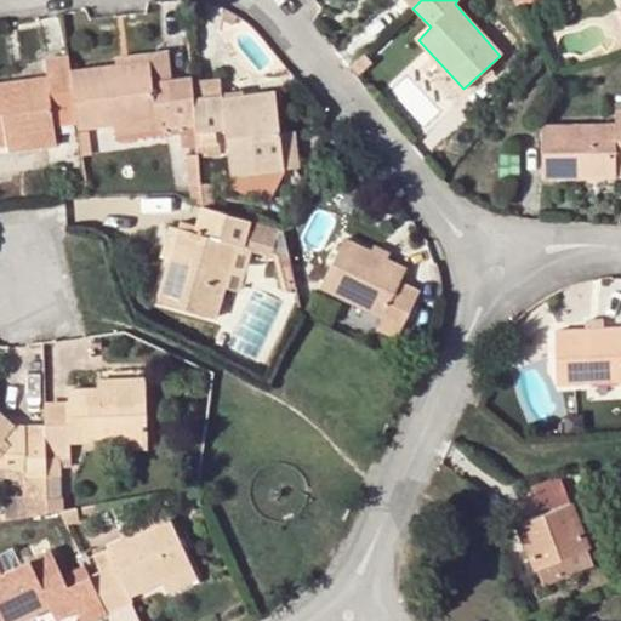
[(117,58),(118,67),(149,63),(152,84),(170,81),(166,53),(117,58)]
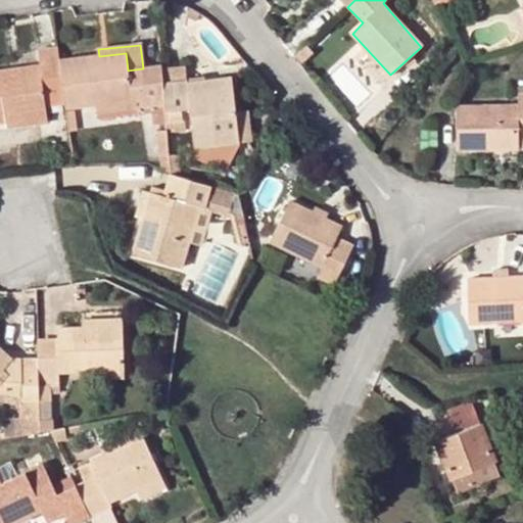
[(59,60),(56,48),(38,50),(40,68),(13,73),(13,68),(0,69),(0,121),(7,121),(7,116),(46,111),(46,106),(64,103),(59,60)]
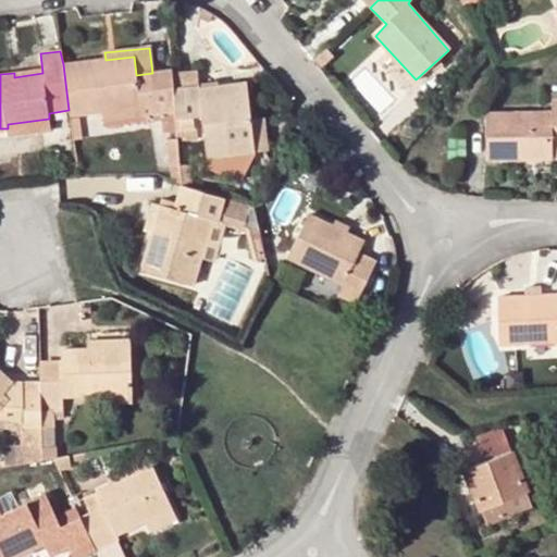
[(172,72),(172,71),(152,73),(136,75),(134,57),(106,60),(63,64),(69,110),(70,116),(103,112),(146,108),(147,115),(175,112),(173,86),(172,72)]
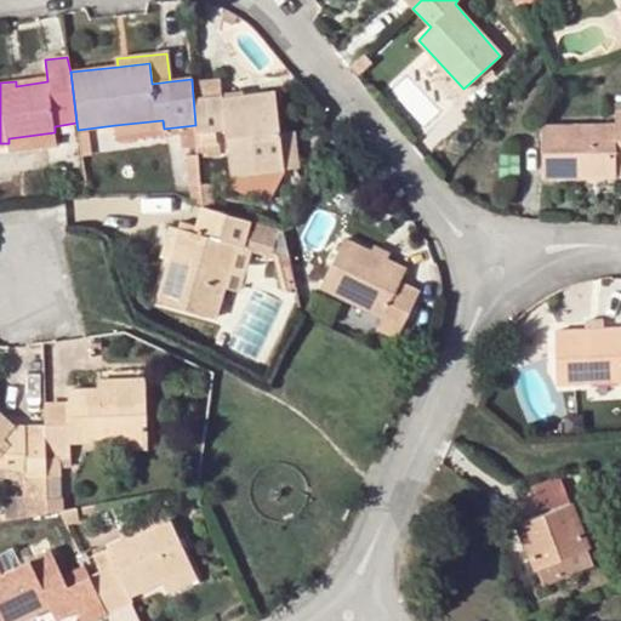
[(218,77),(192,80),(193,96),(221,93),(218,77)]
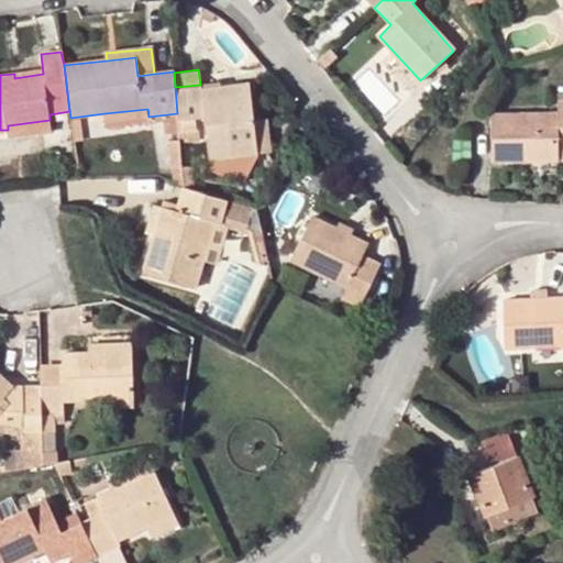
[(224,94),(249,92),(247,83),(223,86),(224,94)]
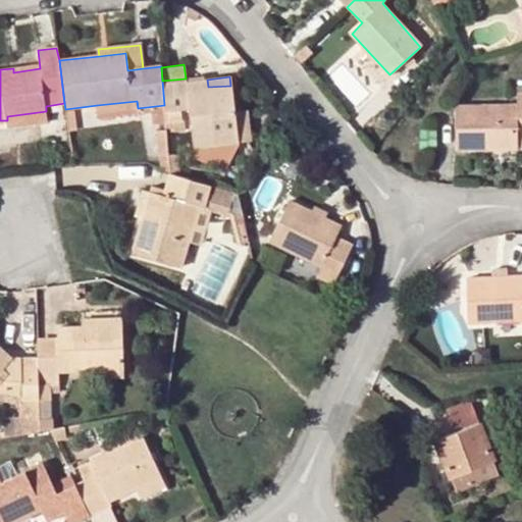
[(164,105),(166,124),(181,123),(179,109),(189,109),(193,141),(212,138),(213,146),(252,141),(249,112),(233,113),(230,86),(208,87),(207,80),(186,83),(186,79),(162,81),(164,105)]
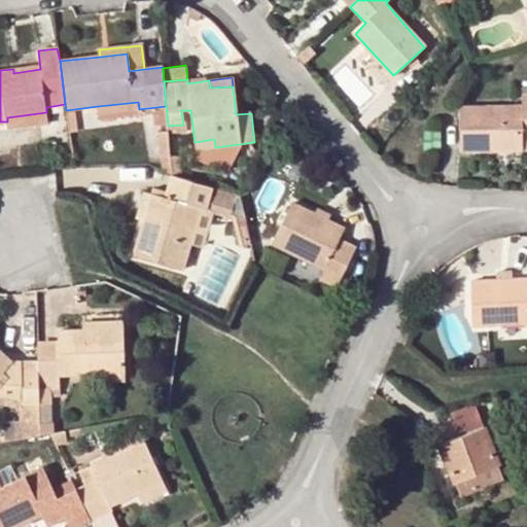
[(526,95),(521,96),(521,106),(459,107),(459,152),(522,152),(521,137),(521,126),(526,126),(526,95)]
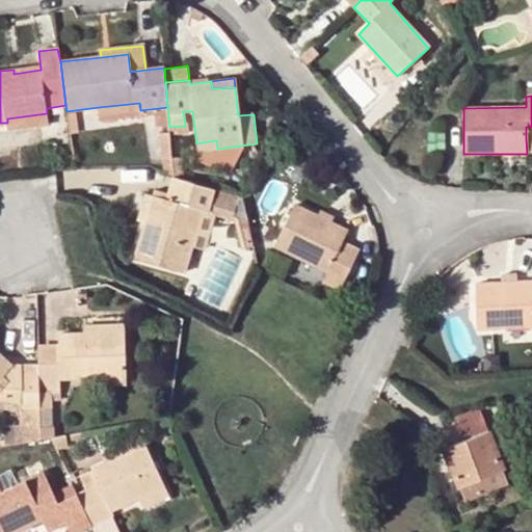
[(139,103),(99,107),(100,115),(140,110),(139,103)]
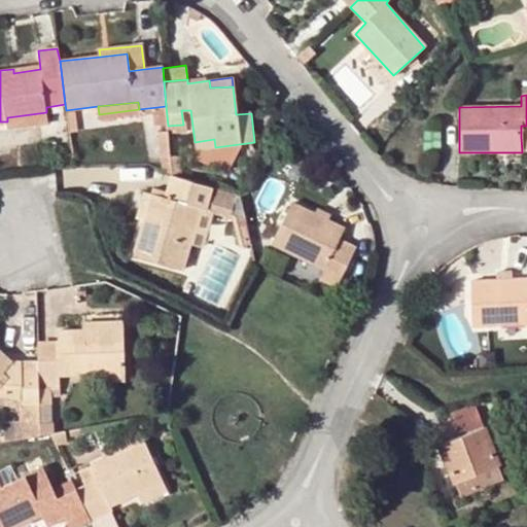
[(7,117),(7,121),(9,129),(48,124),(46,112),(7,117)]
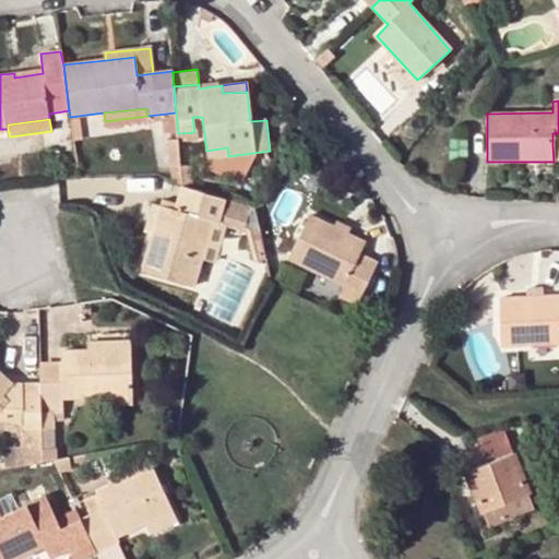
[(227,147),(206,151),(207,158),(228,156),(227,147)]
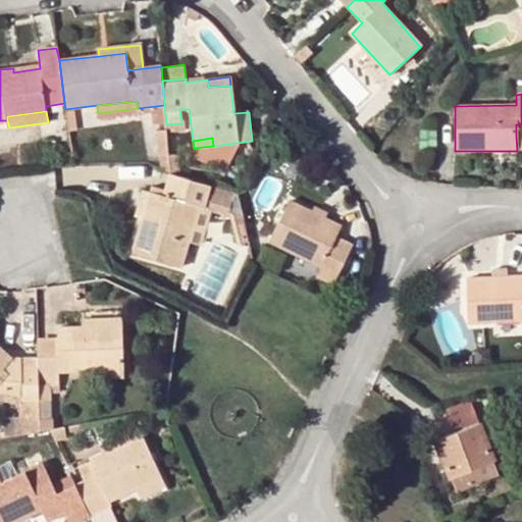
[(204,208),(211,186),(170,172),(163,195),(151,191),(145,216),(135,251),(181,265),(189,243),(194,244),(204,208)]
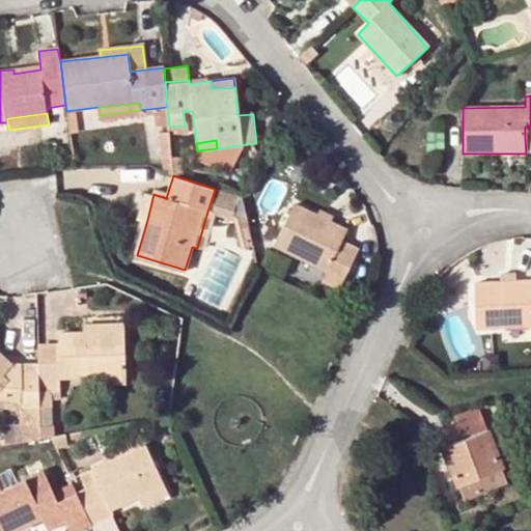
[(241,197),(215,189),(207,212),(234,220),(241,248),(251,246),(241,197)]
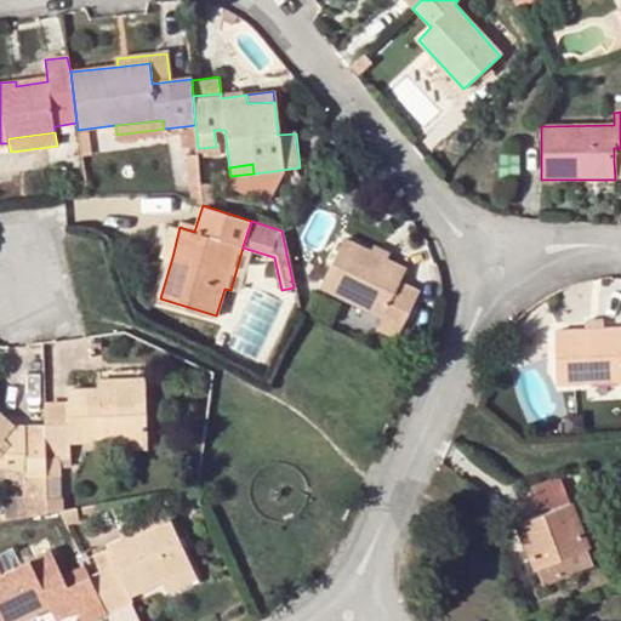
[(172,257),(180,227),(171,224),(163,255),(172,257)]
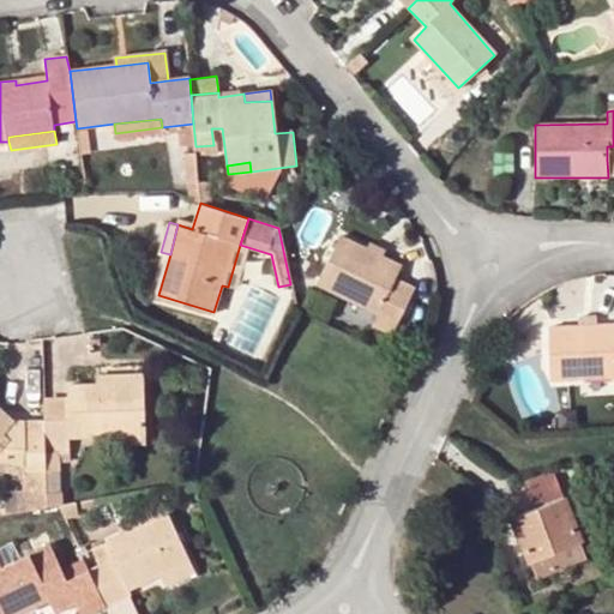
[(317,284),(343,296),(379,313),(375,320),(373,326),(392,335),(414,289),(396,280),(402,268),(339,236),(317,284)]
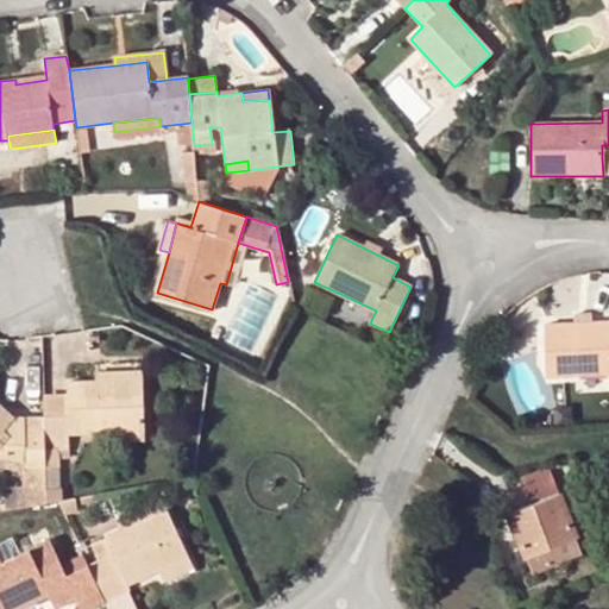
[(376,311),(340,294),(337,301),(372,318),(376,311)]
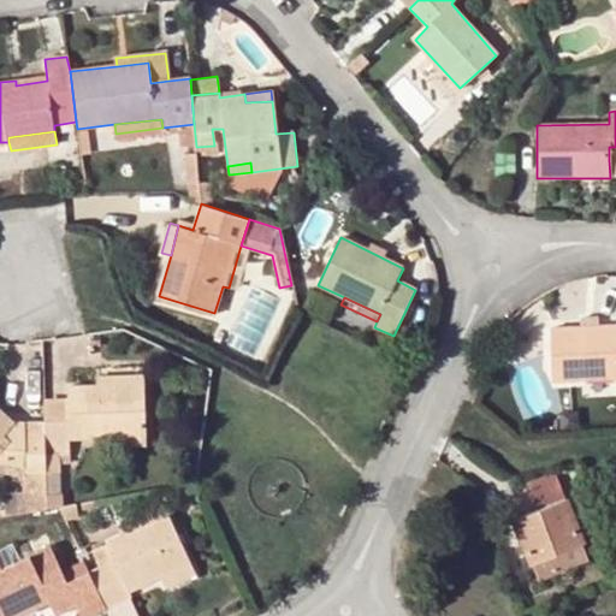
[(615,325),(551,327),(552,379),(615,377),(615,325)]
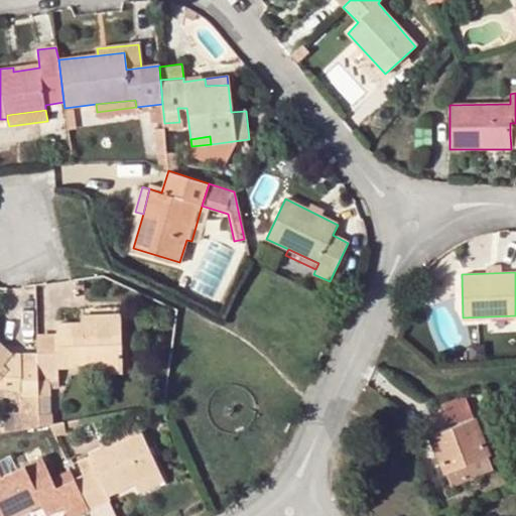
[(81,315),(81,323),(120,321),(119,312),(81,315)]
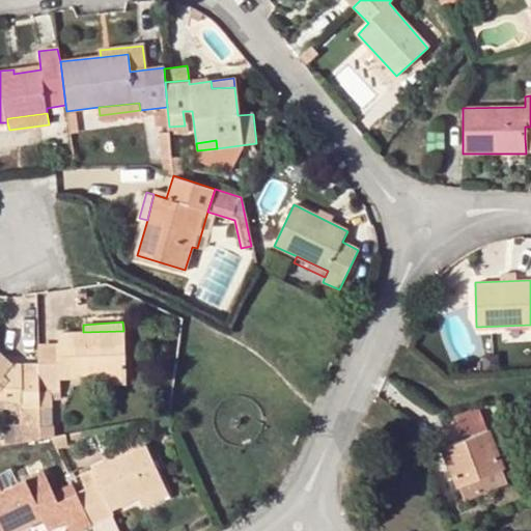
[(58,344),(38,344),(38,363),(39,407),(51,407),(52,392),(61,391),(60,380),(105,376),(126,373),(123,331),(83,332),(58,333),(58,344)]
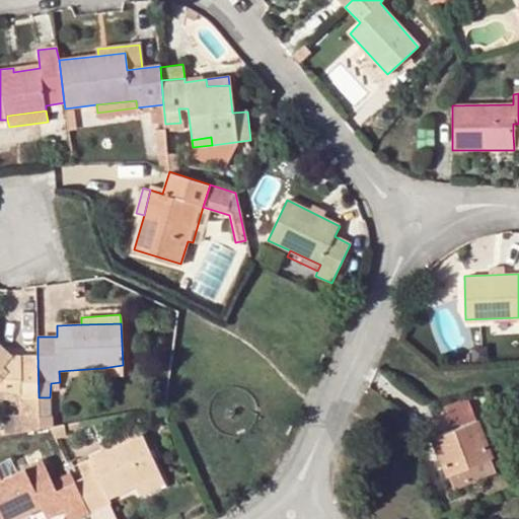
[(10,357),(0,347),(0,388),(1,389),(20,390),(21,398),(39,397),(38,355),(19,356),(19,371),(9,372),(2,366),(10,357)]
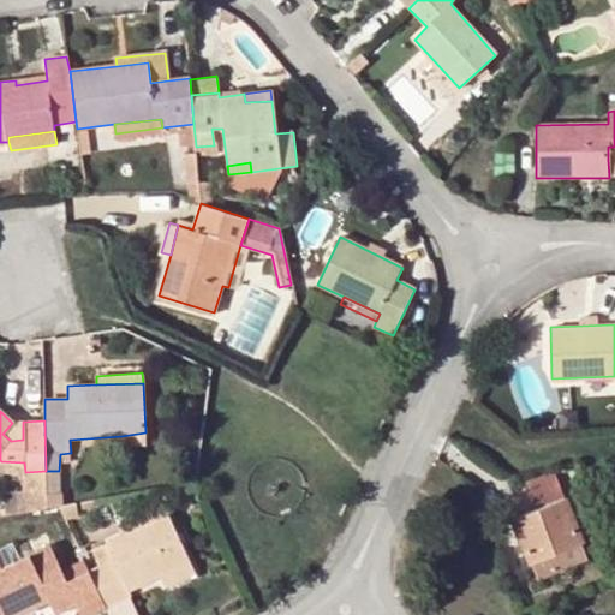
[(23,422),(12,423),(3,434),(11,441),(23,440),(23,422)]
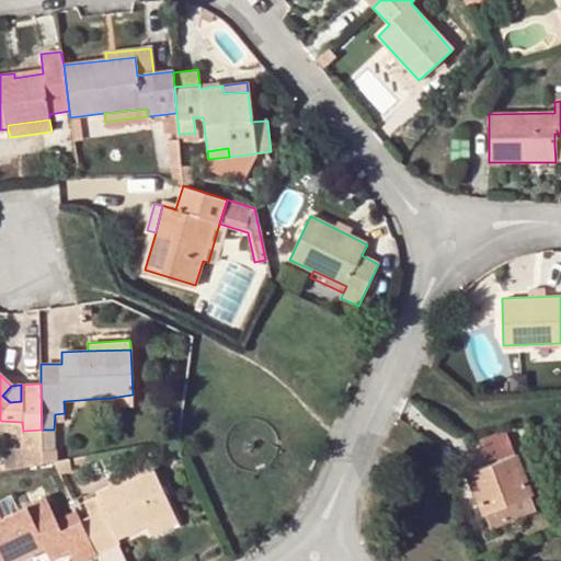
[(132,407),(133,395),(111,398),(111,409),(132,407)]
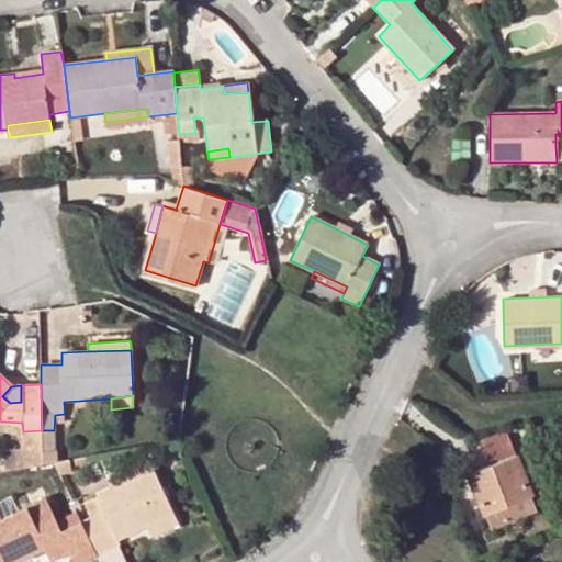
[(512,450),(503,429),(481,439),(489,459),(512,450)]
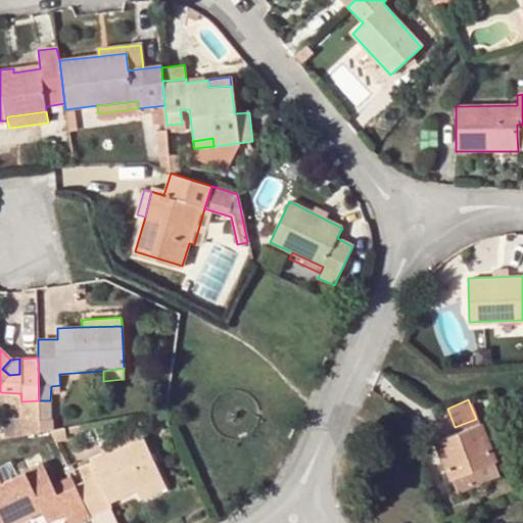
[(363,417),(357,430),(365,434),(372,421),(363,417)]
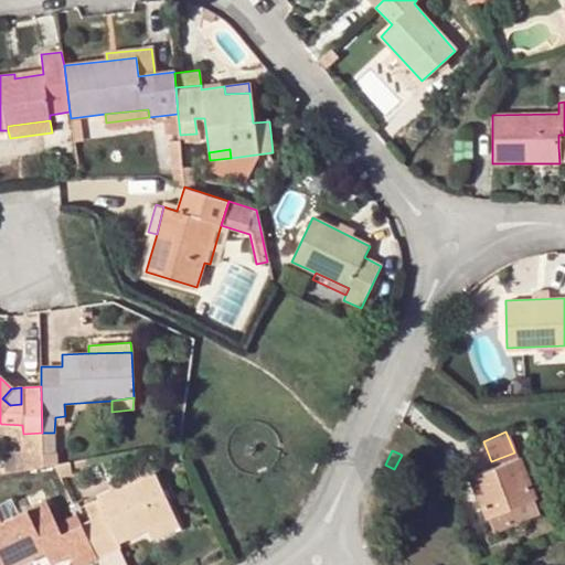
[(23,467),(43,465),(43,452),(22,454),(23,467)]
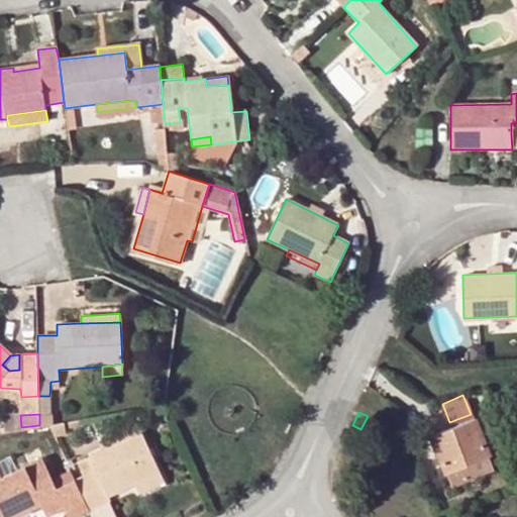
[(474,419),(471,414),(449,422),(451,428),(474,419)]
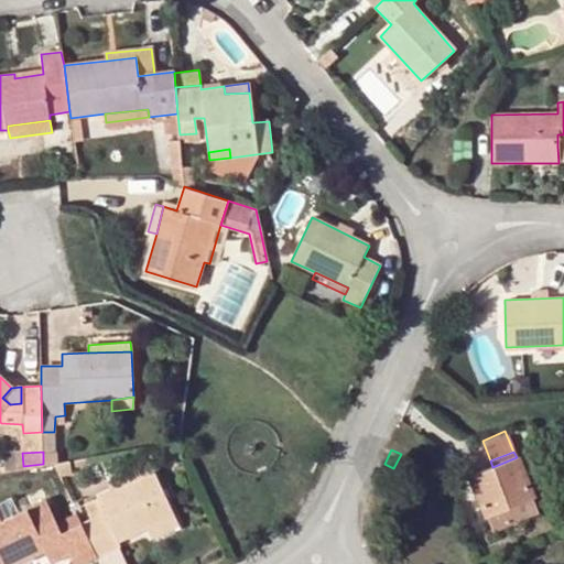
[(488,517),(533,498),(517,457),(492,467),(470,476),(488,517)]
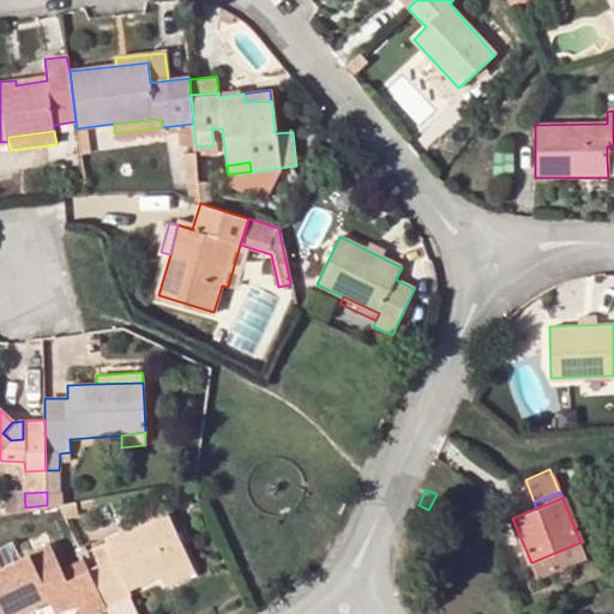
[(97,565),(88,570),(104,605),(130,593),(128,590),(160,573),(188,560),(168,513),(91,551),(97,565)]
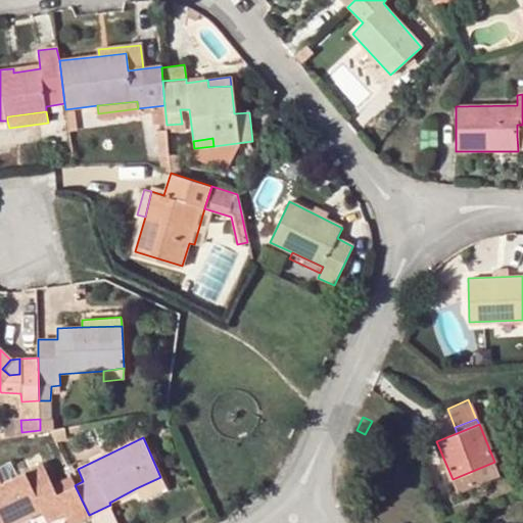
[(501,476),(494,462),(453,479),(458,493),(501,476)]
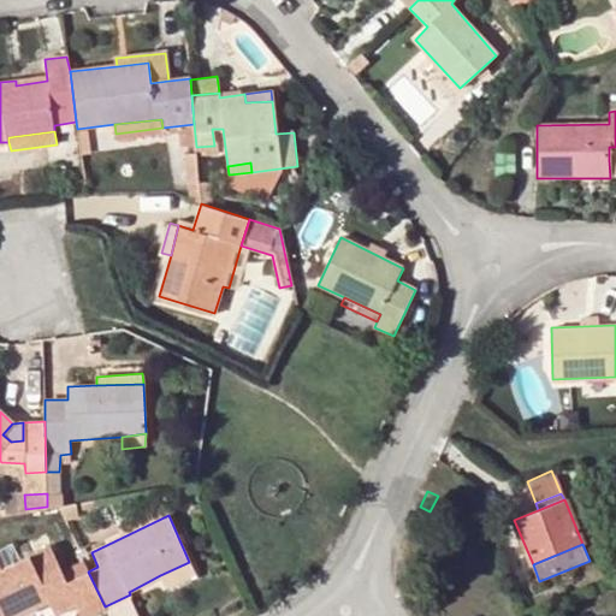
[(0,569),(0,615),(15,615),(40,604),(36,596),(45,593),(47,600),(55,615),(75,604),(81,615),(83,615),(105,606),(88,572),(66,582),(49,546),(0,569)]
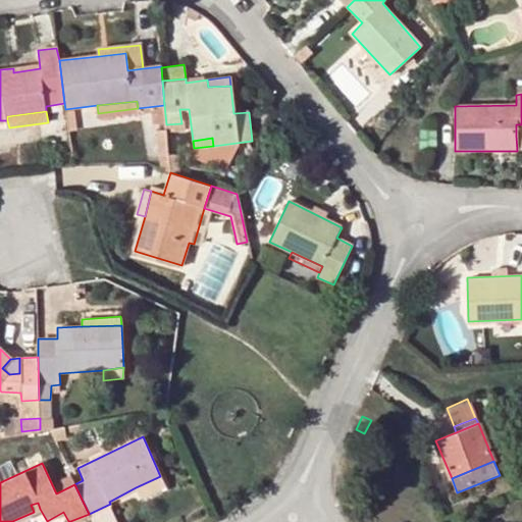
[(160,476),(136,487),(141,499),(165,487),(160,476)]
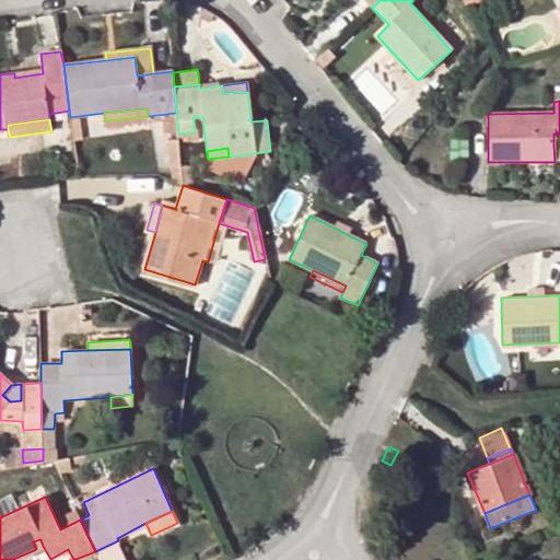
[(33,541),(36,549),(43,546),(41,539),(33,541)]
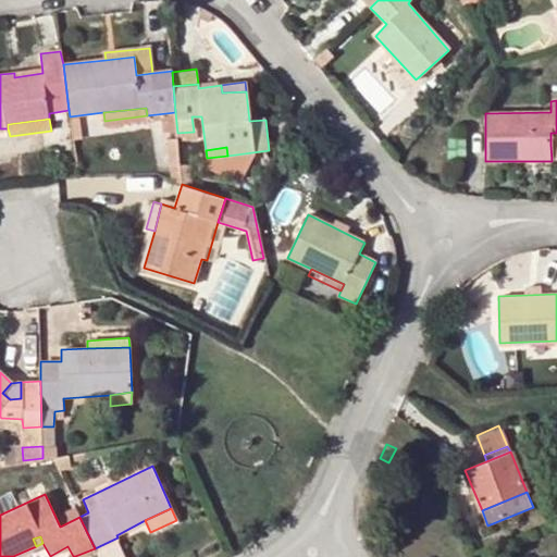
[(41,556),(36,546),(13,556),(41,556)]
